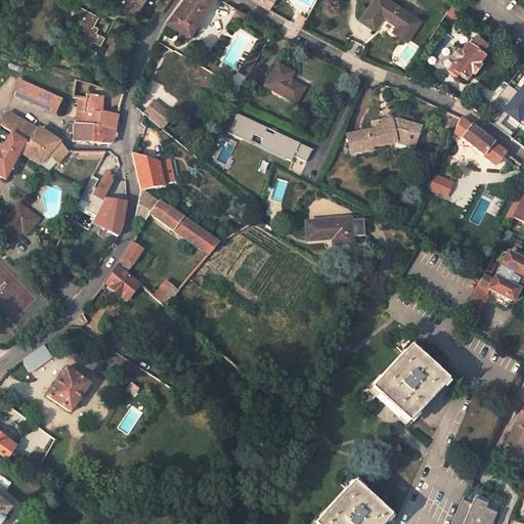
[(107,0),(106,2),(132,15),(141,0),(107,0)]
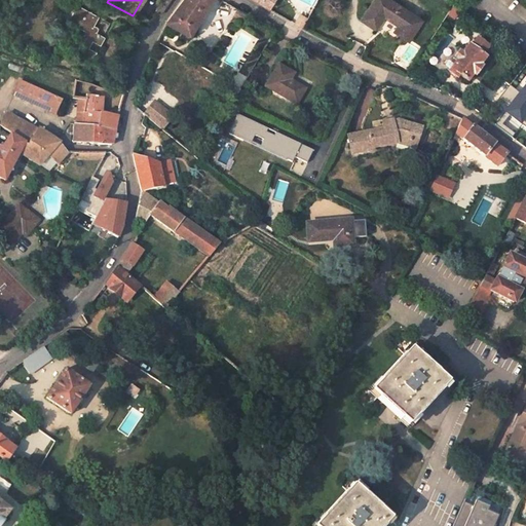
[(162,0),(157,9),(162,13),(170,0),(162,0)]
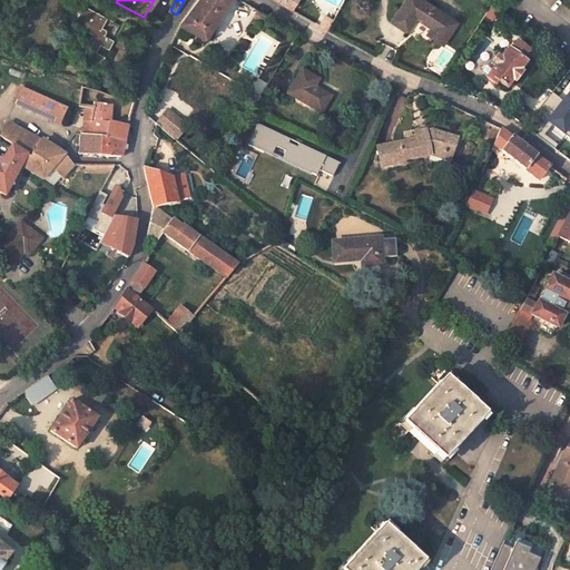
[(197,0),(180,27),(204,41),(226,0),(197,0)]
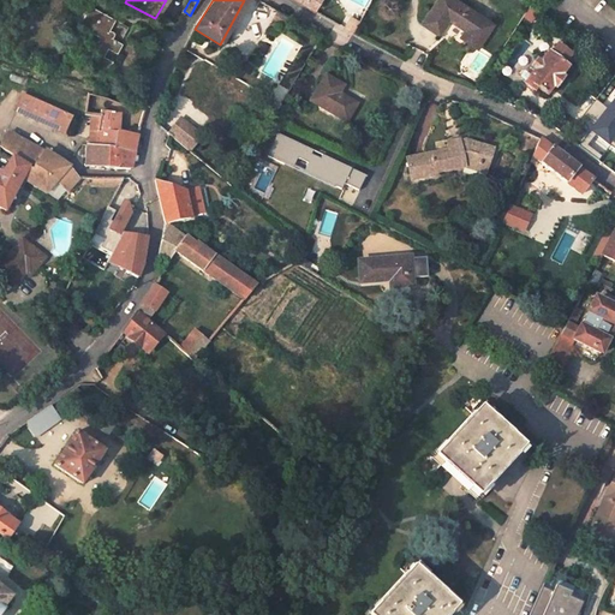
[(296,0),(314,11),(320,0),(296,0)]
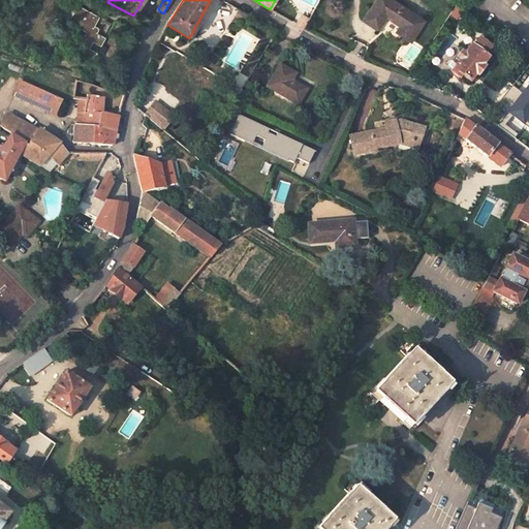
[(386,16),(401,24),(405,28),(400,36),(409,41),(424,22),(392,0),(376,0),(364,21),(378,29),(386,16)]
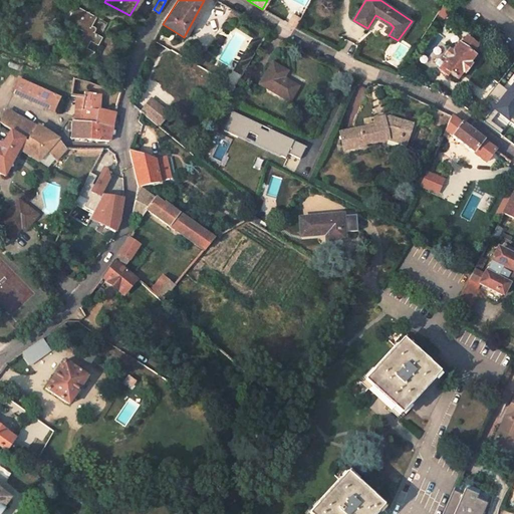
[(436,15),(440,18),(448,5),(444,2),(436,15)]
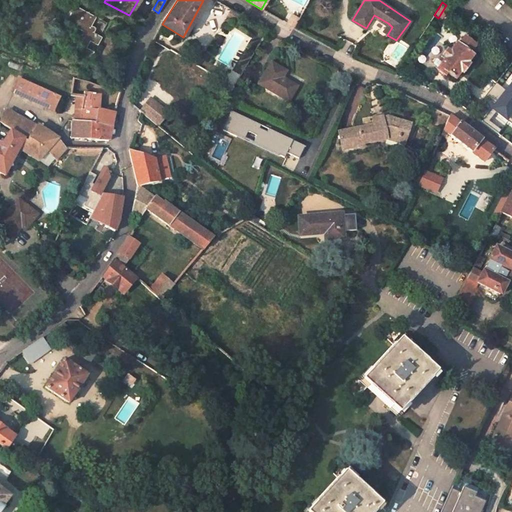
[(71,52),(88,60),(93,51),(85,48),(89,41),(96,45),(101,36),(100,35),(107,22),(74,4),(64,22),(83,31),(81,34),(78,34),(77,34),(75,36),(74,38),(75,41),(76,43),(71,52)]
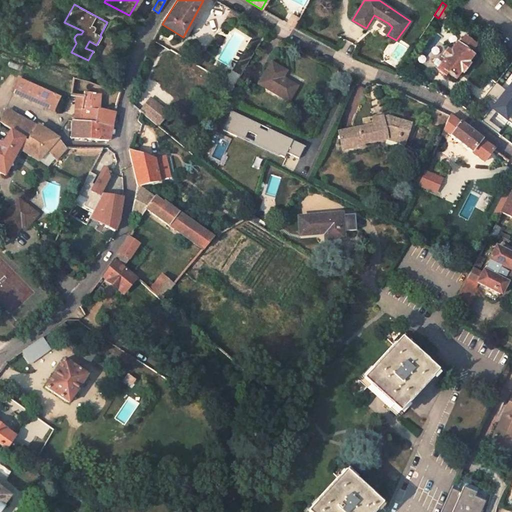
[(388,23),(382,31),(387,35),(392,27),(388,23)]
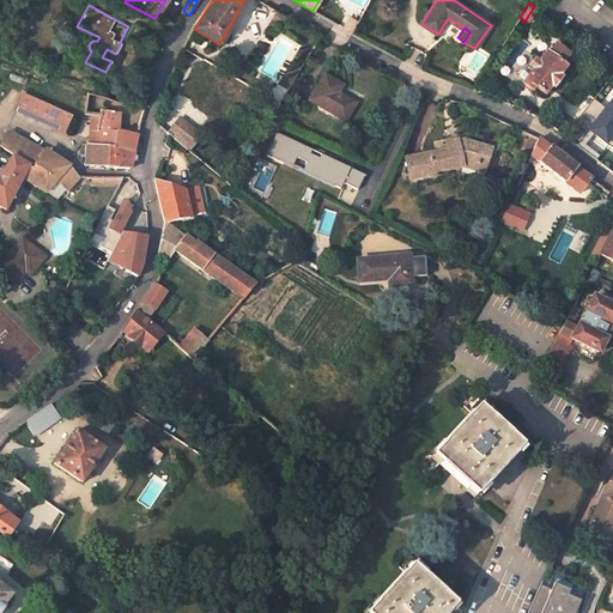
[(533,71),(522,86),(530,92),(533,89),(542,96),(550,86),(552,89),(560,78),(558,76),(564,67),(563,66),(570,58),(553,46),(547,54),(546,53),(539,64),(534,61),(529,68),(533,71)]
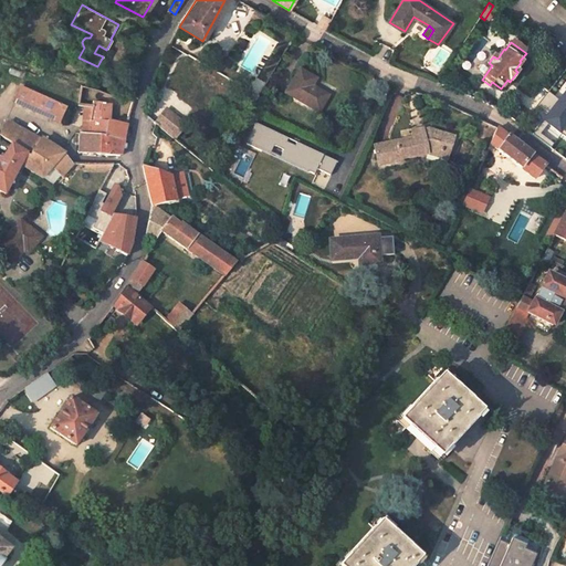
[(316,79),(299,69),(285,93),(318,112),(328,94),(313,85),(316,79)]
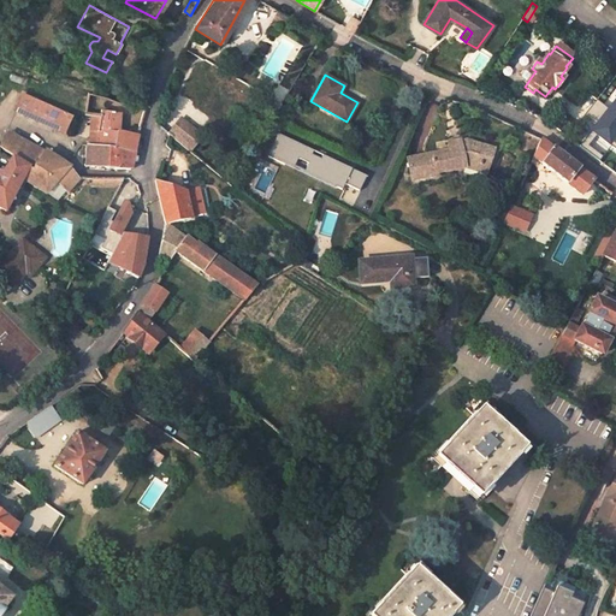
[(23,94),(16,112),(76,138),(78,125),(93,130),(99,131),(100,118),(84,113),(77,118),(23,94)]
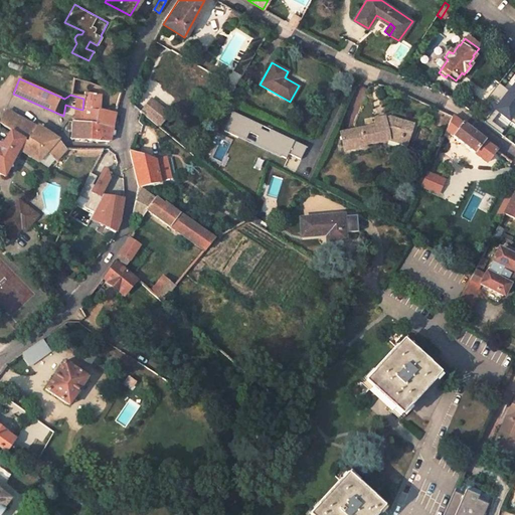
[(116,114),(99,111),(107,88),(92,80),(74,78),(70,95),(83,99),(82,110),(81,124),(98,126),(112,128),(116,114)]
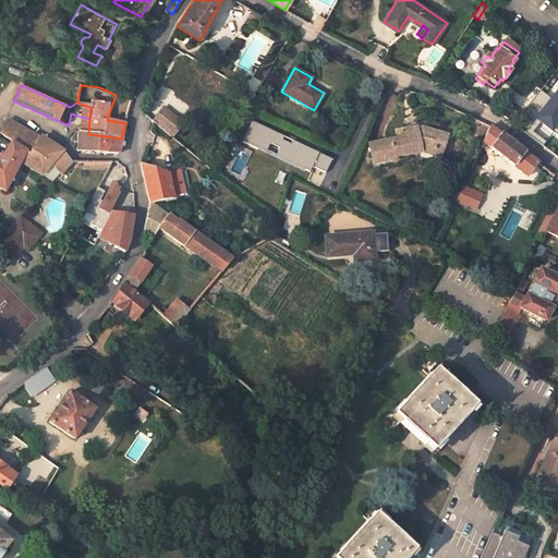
[(124,97),(121,111),(128,113),(133,99),(124,97)]
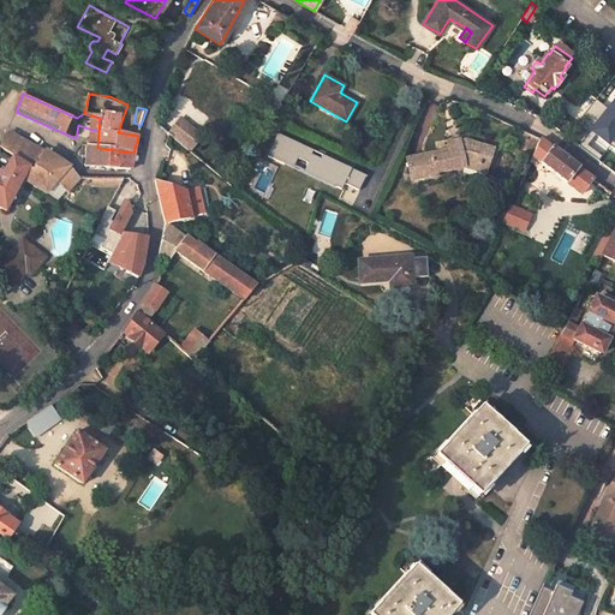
[(166,132),(189,151),(202,135),(179,115),(166,132)]
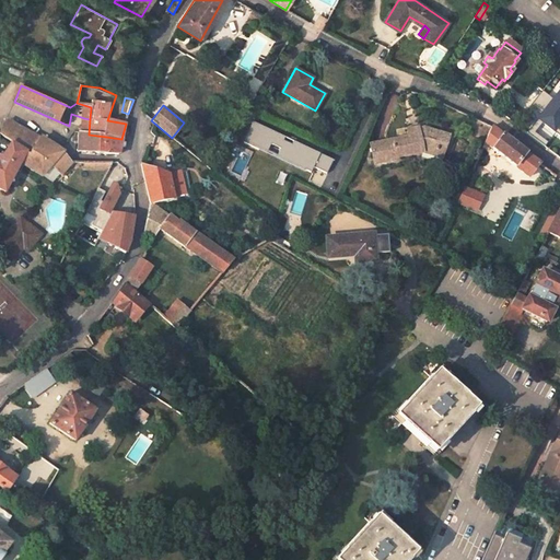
[(41,140),(8,120),(0,133),(32,153),(32,155),(25,152),(20,163),(42,177),(51,166),(63,153),(54,147),(42,138),(41,140)]
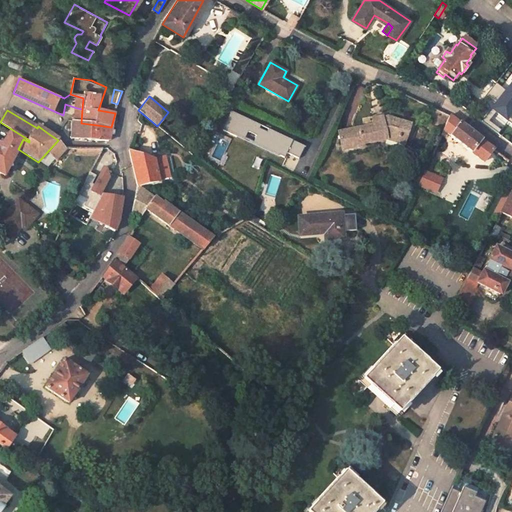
[(259,129),(255,127),(256,124),(232,112),(223,130),(237,137),(238,135),(244,139),(247,132),(256,136),(253,143),(284,158),(286,153),(298,158),(304,146),(268,129),(267,132),(259,129)]
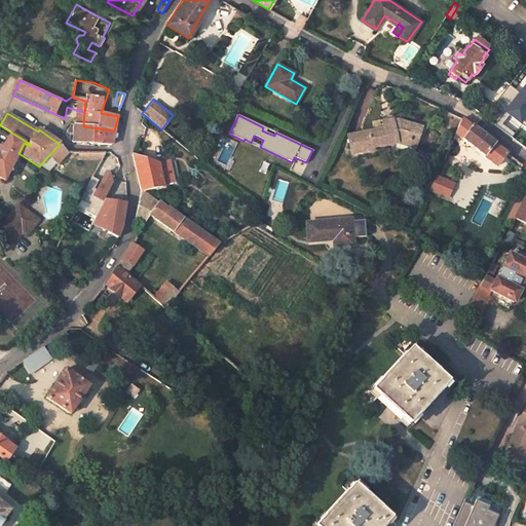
[(398,118),(381,121),(382,127),(362,130),(362,133),(347,136),(350,151),(373,148),(373,145),(397,140),(408,145),(411,137),(417,139),(421,127),(398,118)]
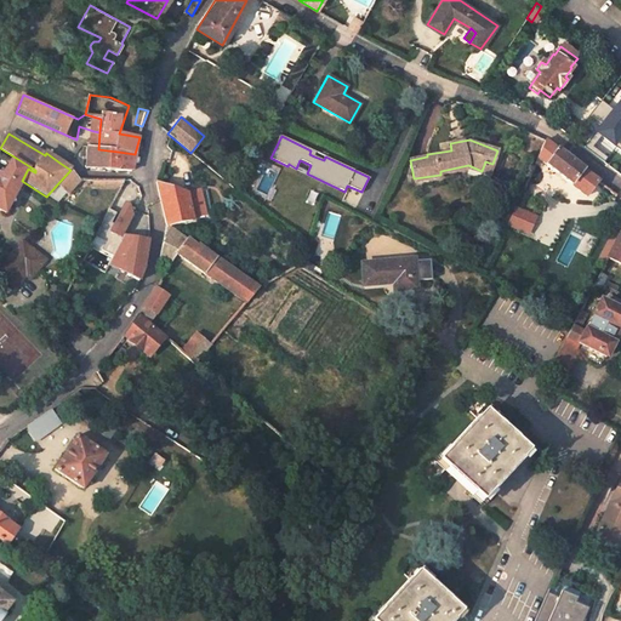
[(536,159),(579,193),(591,177),(545,142),(536,159)]
